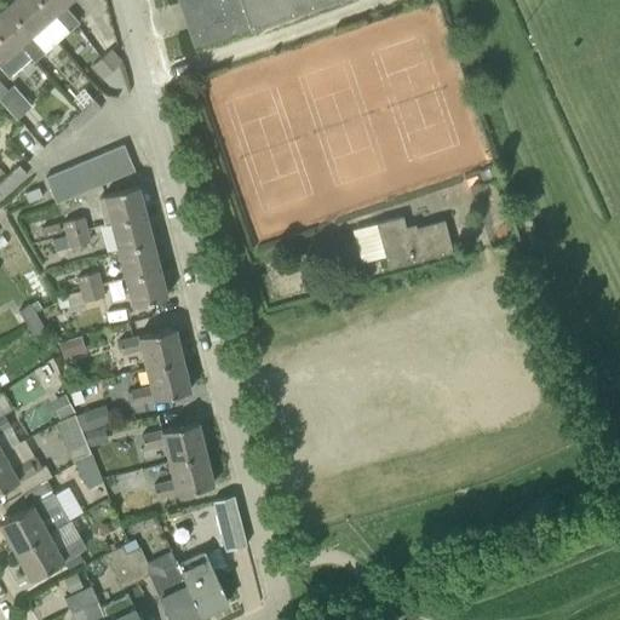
[(12,0),(0,11),(0,23),(19,46),(19,45),(34,62),(45,51),(32,35),(42,26),(18,0),(12,0)]
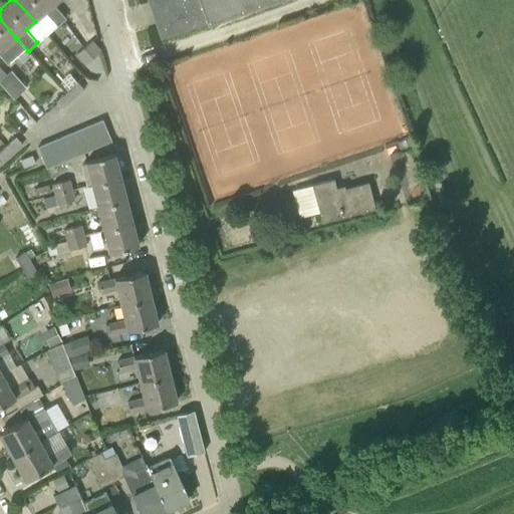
[(15,0),(35,21),(44,13),(56,27),(65,18),(53,4),(54,4),(49,0),(15,0)]
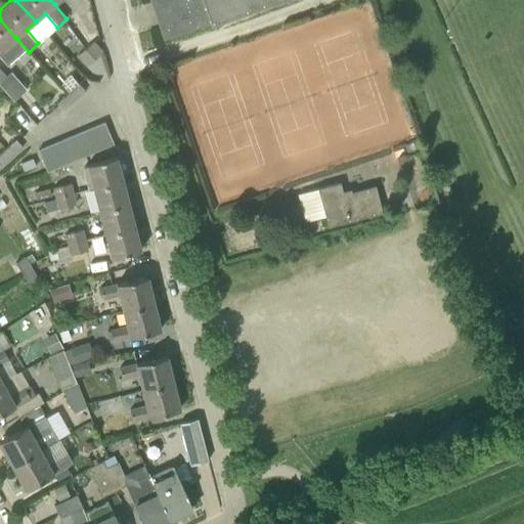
[(275,0),(149,0),(150,1),(160,27),(163,38),(165,38),(275,0)]
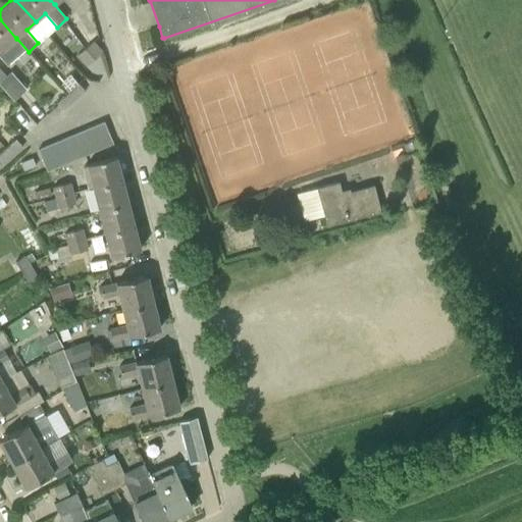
[(2,51),(16,39),(0,19),(0,51),(1,50),(2,51)]
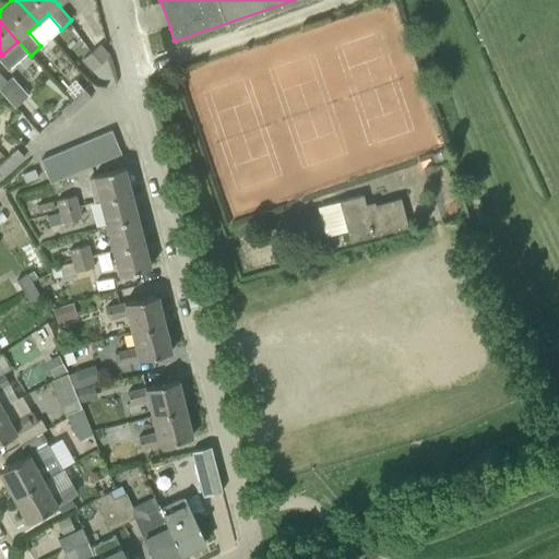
[(100,63),(109,56),(98,45),(90,52),(100,63)]
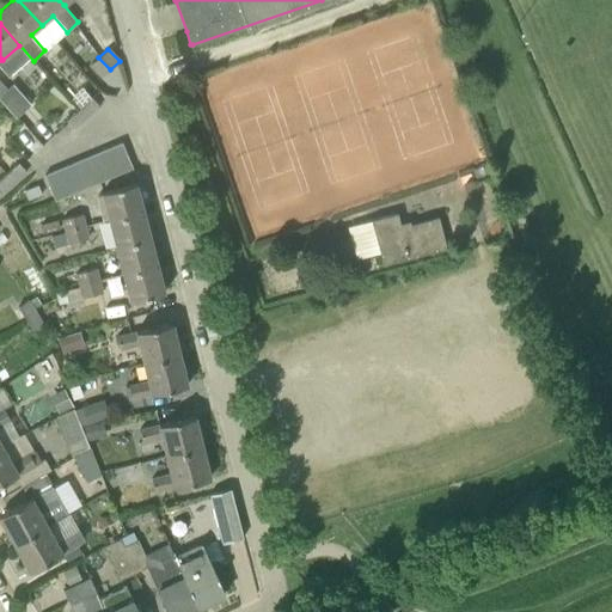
[(101,78),(110,69),(98,57),(90,66),(101,78)]
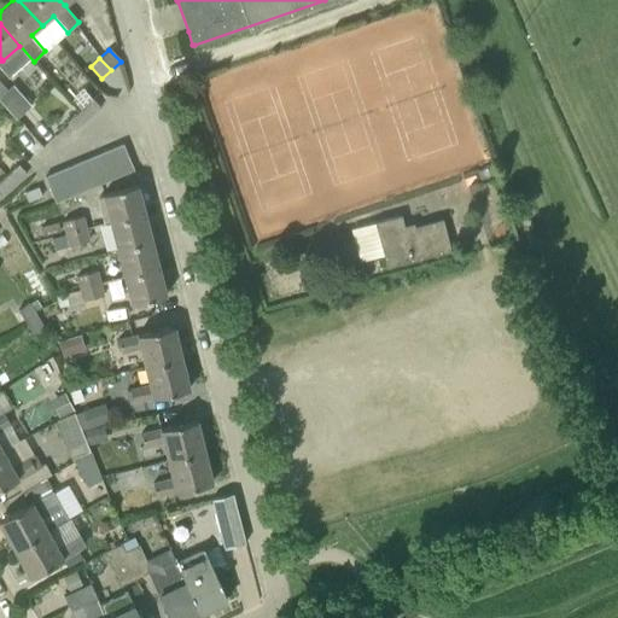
[(9,91),(0,97),(0,99),(16,117),(29,105),(13,86),(9,91)]
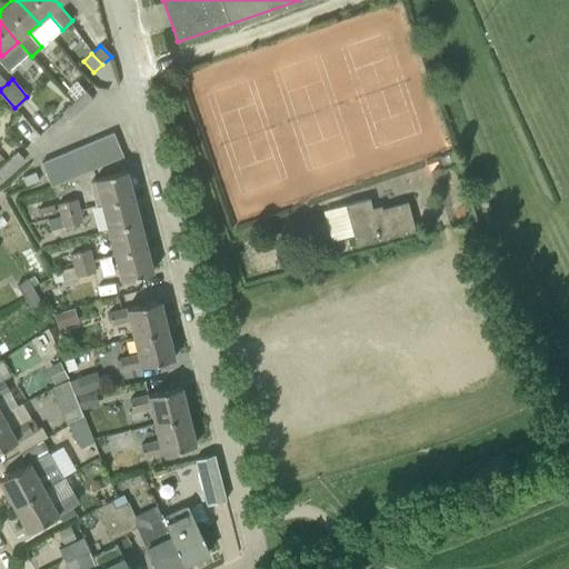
[(73,100),(80,109),(92,98),(85,90),(73,100)]
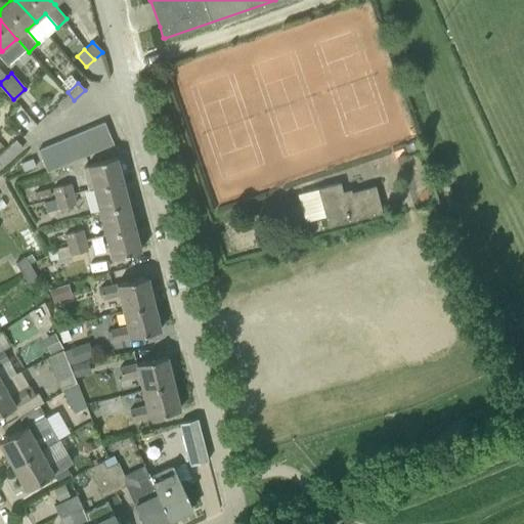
[(56,102),(63,110),(74,100),(68,92),(56,102)]
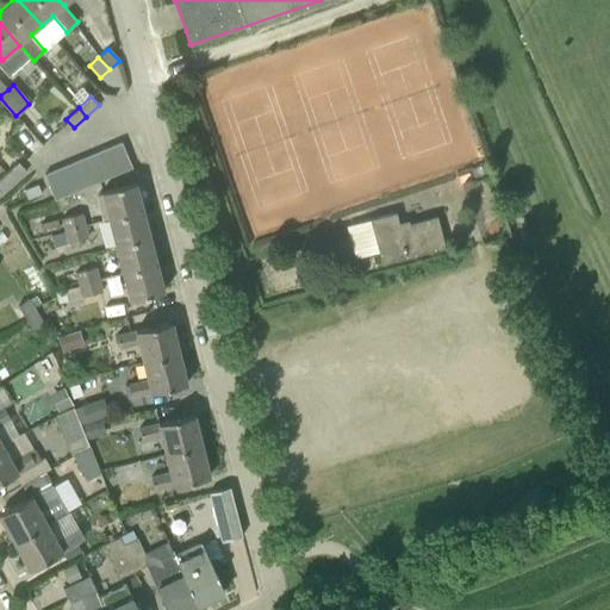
[(120,142),(109,147),(119,173),(132,167),(120,142)]
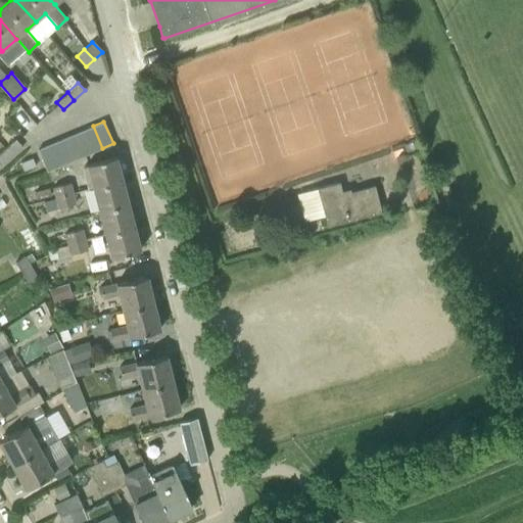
[(93,126),(82,131),(91,152),(102,148),(93,126)]
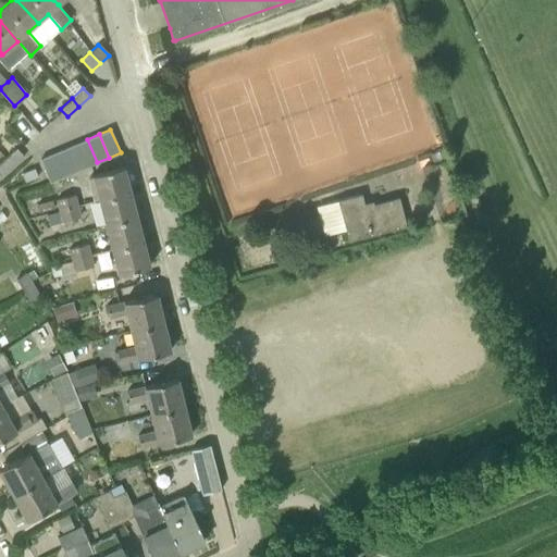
[(87,139),(75,145),(85,168),(97,162),(87,139)]
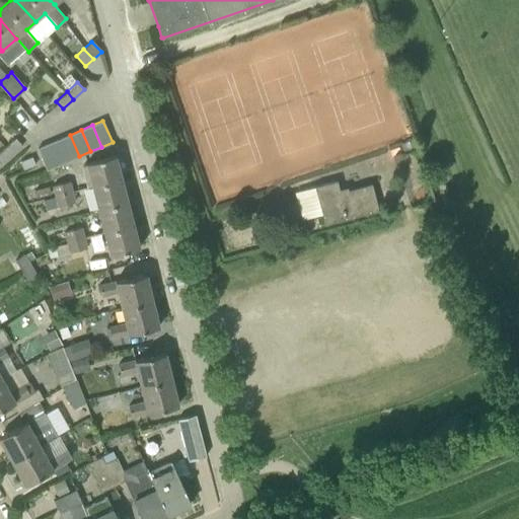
[(70,135),(60,139),(69,161),(79,156),(70,135)]
